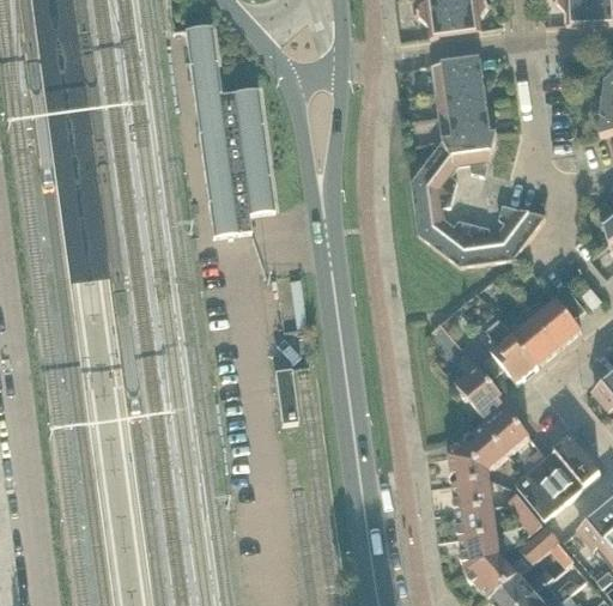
[(31,0),(71,283),(90,280),(110,278),(72,0),(31,0)]
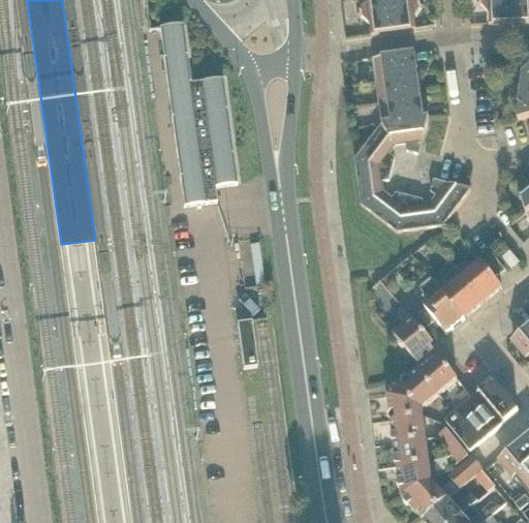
[(367,0),(360,9),(359,9),(359,10),(360,10),(371,20),(372,31),(417,25),(416,13),(425,2),(426,2),(426,0),(425,0),(367,0)]
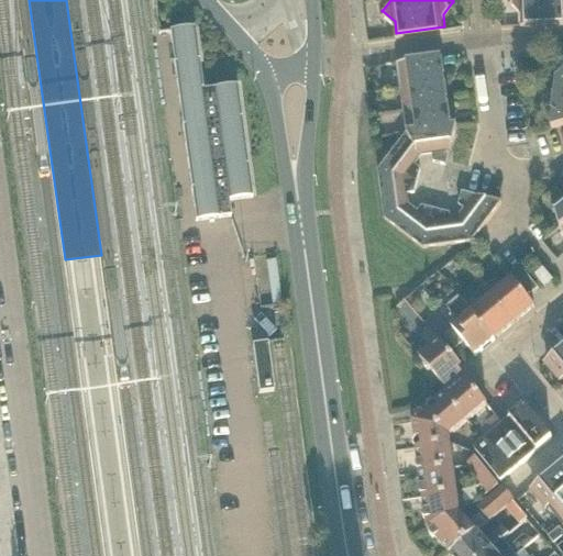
[(510,0),(521,9),(521,22),(562,19),(562,0),(510,0)]
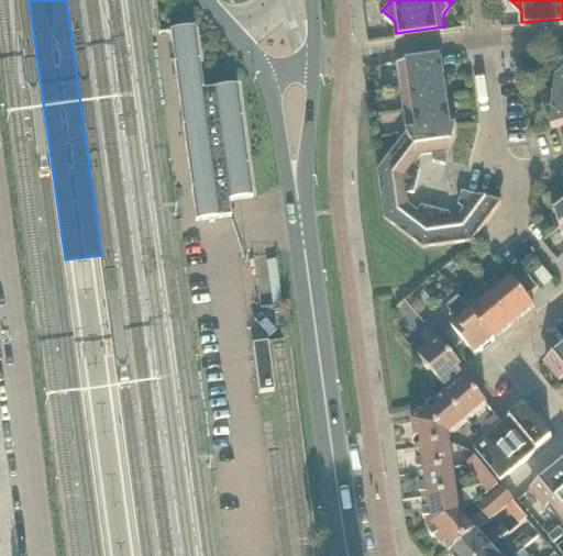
[(203,85),(196,26),(195,22),(170,25),(196,215),(232,211),(231,209),(229,195),(253,191),(238,79),(203,85)]
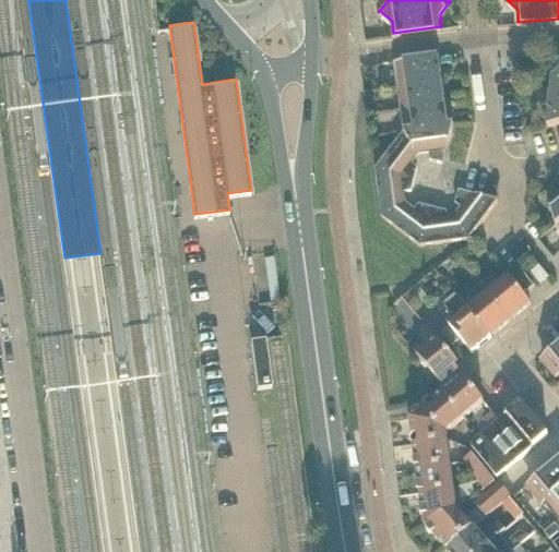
[(400,82),(443,75),(440,51),(396,58),(400,82)]
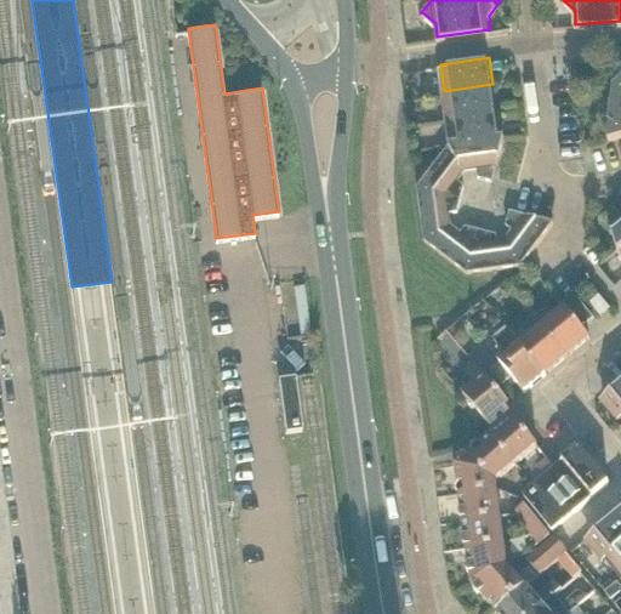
[(620,85),(615,81),(609,136),(620,132),(620,85)]
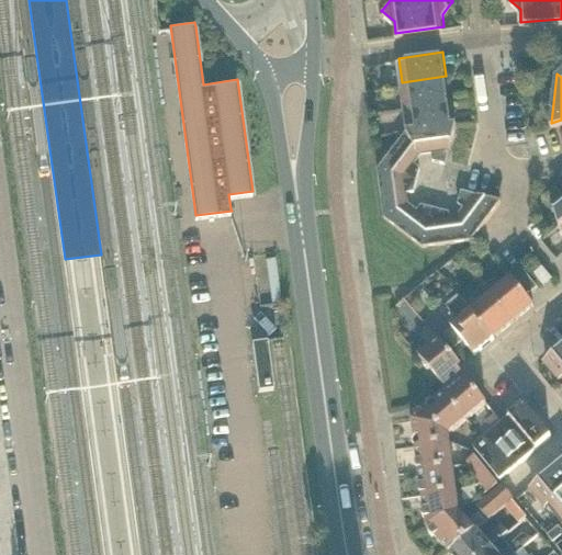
[(405,105),(448,99),(446,76),(402,82),(405,105)]
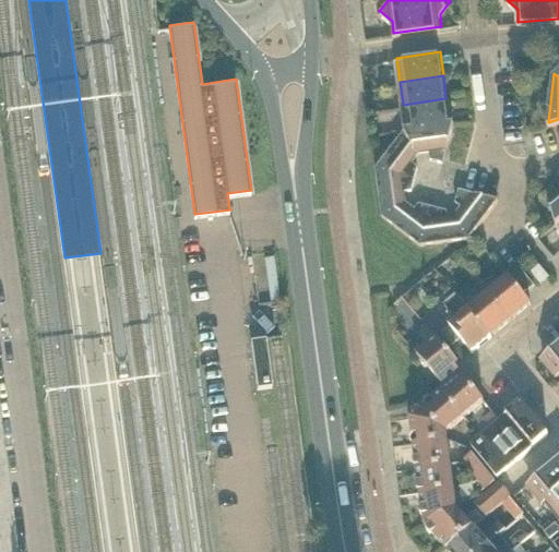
[(449,121),(449,120),(445,98),(403,105),(405,127),(405,128),(406,128),(449,121)]
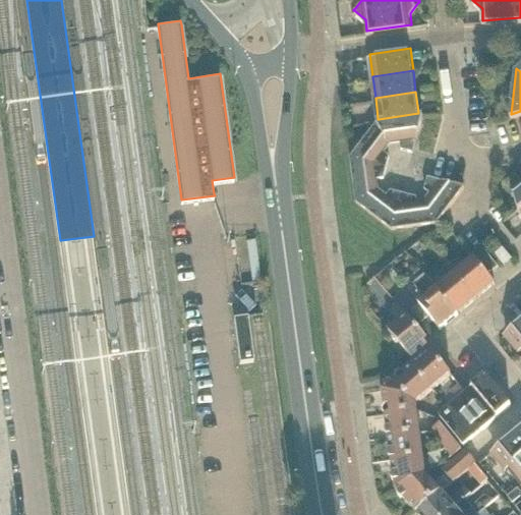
[(414,149),(422,116),(424,111),(418,112),(418,113),(379,119),(391,139),(392,139),(401,137),(402,145),(414,149)]
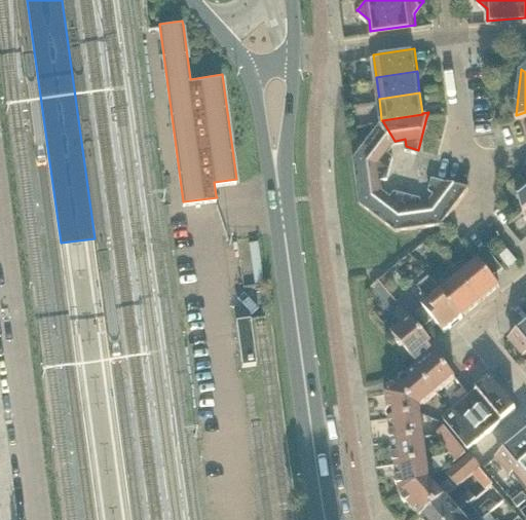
[(393,142),(395,141),(382,120),(381,120),(354,155),(391,164),(393,154),(388,149),(393,142)]
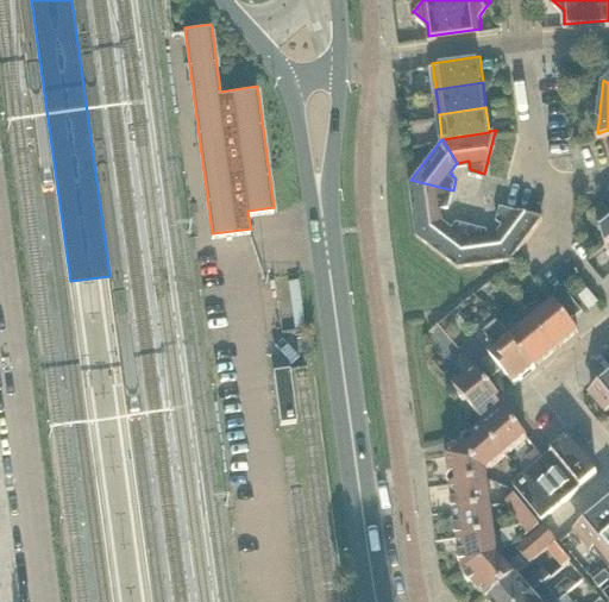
[(450,204),(453,190),(410,180),(418,231),(443,217),(443,215),(441,205),(450,204)]
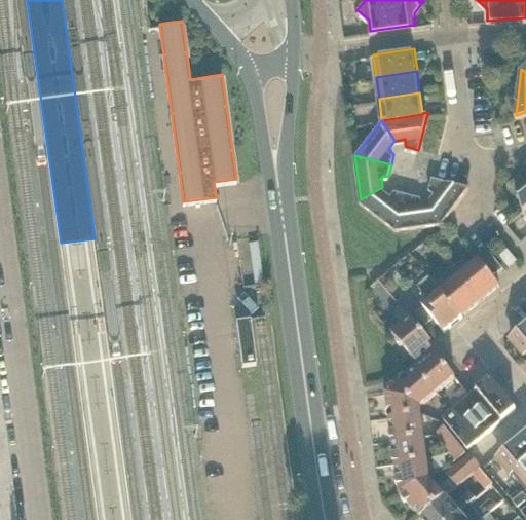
[(525,161),(521,172),(525,178),(518,183),(516,184),(524,207),(525,205),(525,161)]
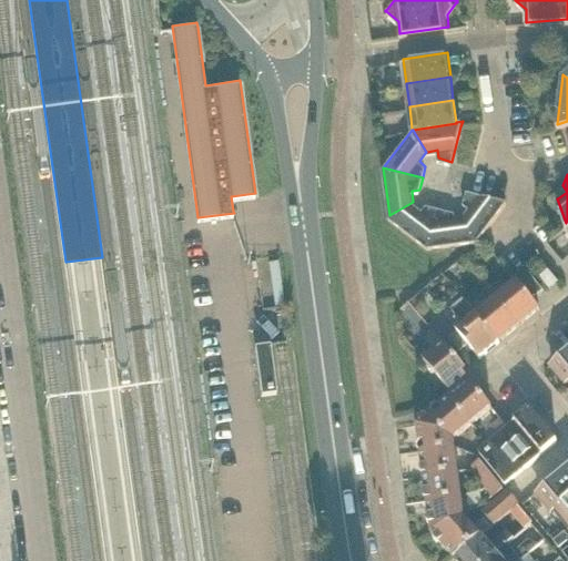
[(507,199),(467,189),(464,202),(470,206),(464,214),(463,215),(477,238),(507,199)]
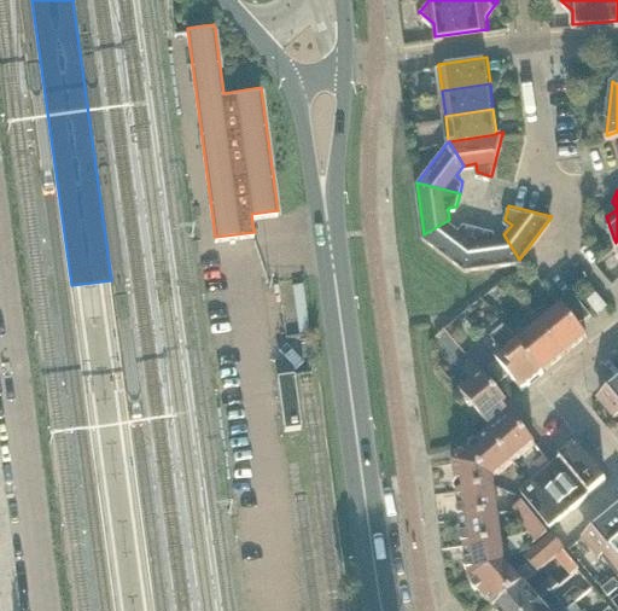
[(459,228),(450,221),(449,220),(424,234),(466,267),(478,225),(465,221),(459,228)]
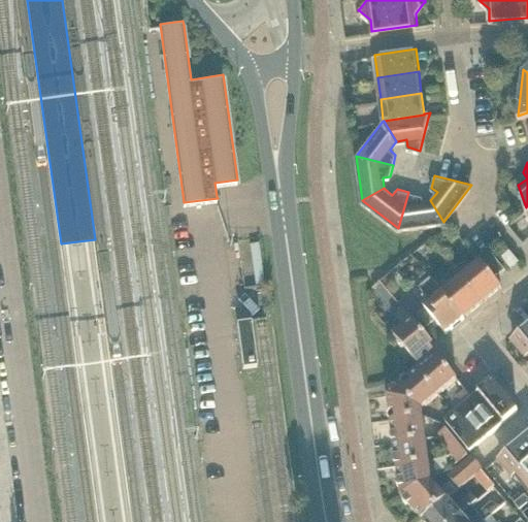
[(420,202),(419,194),(408,192),(398,228),(443,222),(430,200),(420,202)]
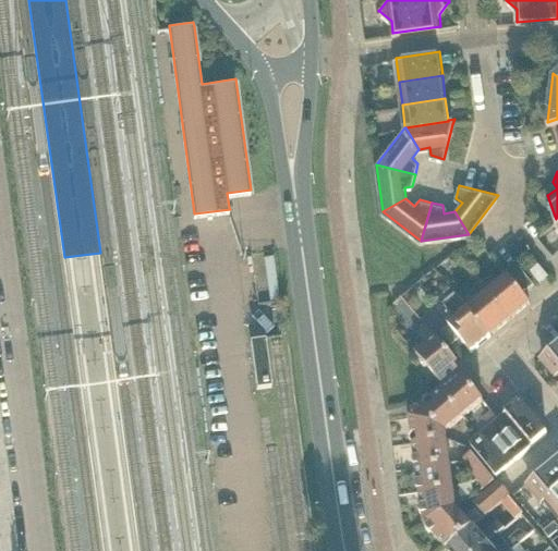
[(476,253),(484,246),(477,237),(469,244),(476,253)]
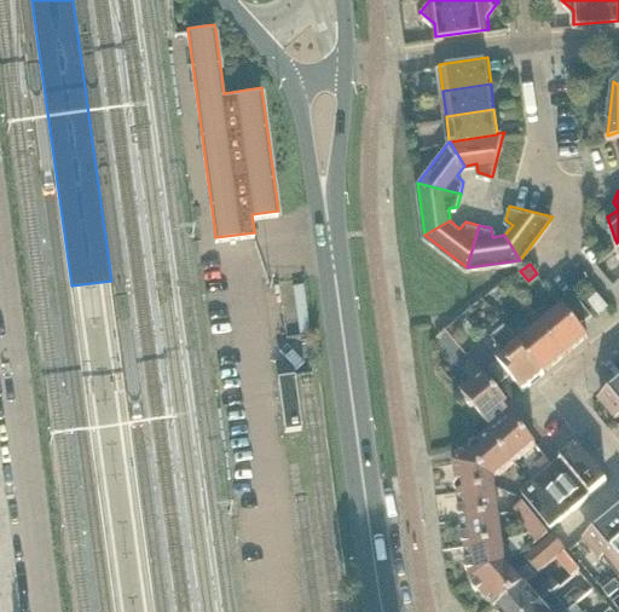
[(505,276),(491,288),(497,295),(512,284),(505,276)]
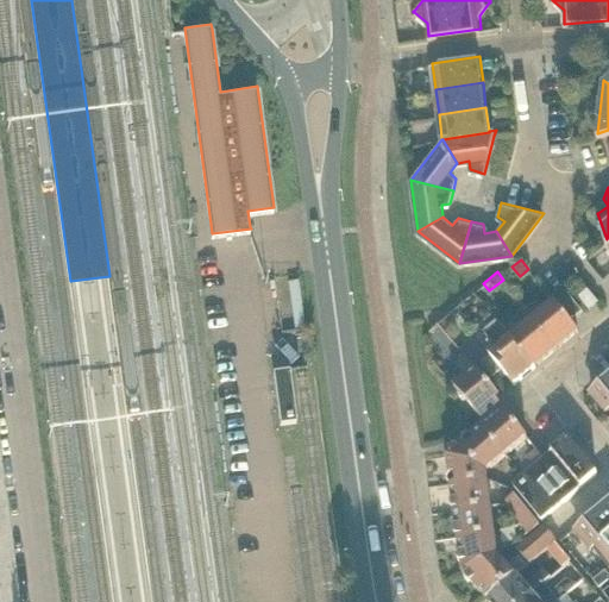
[(571,317),(583,307),(563,282),(551,292),(556,298),(571,317)]
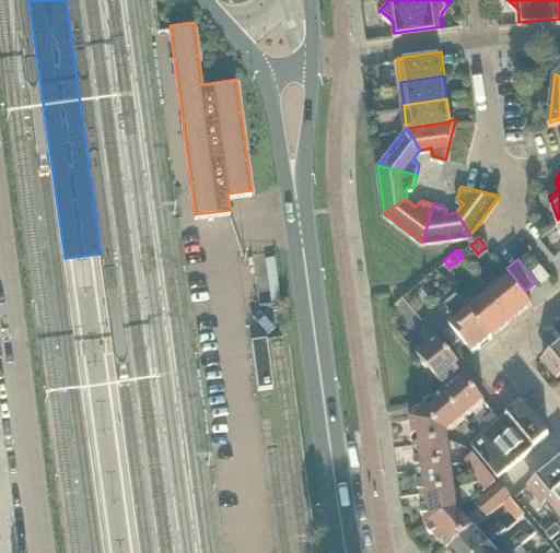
[(543,280),(551,273),(541,261),(533,269),(543,280)]
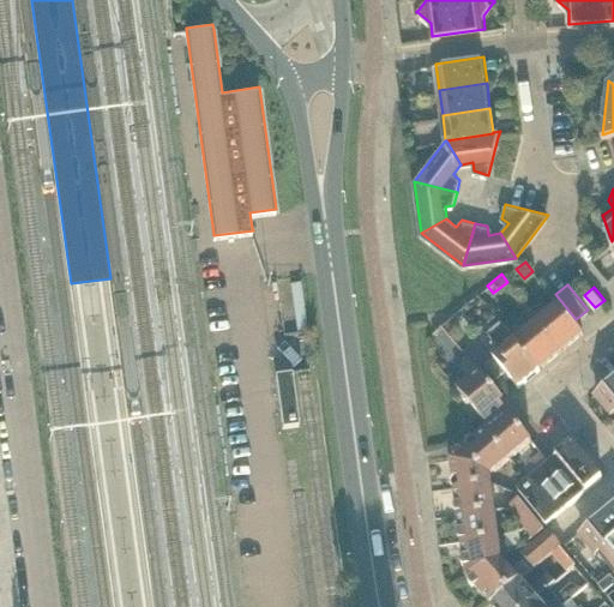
[(560,300),(551,308),(543,300),(530,311),(537,319),(537,318),(563,348),(584,330),(576,319),(560,300)]
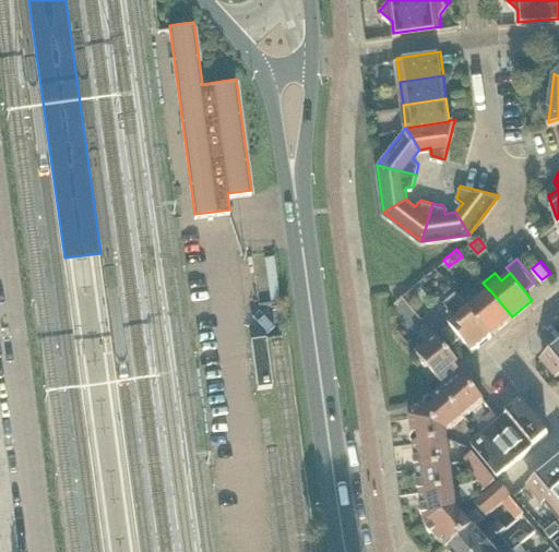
[(492,333),(512,316),(489,289),(489,290),(480,297),(475,289),(464,298),(492,333)]
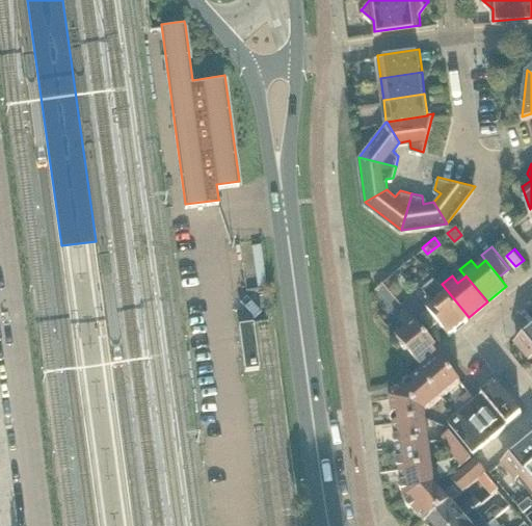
[(442,284),(442,285),(435,278),(423,288),(431,297),(428,299),(432,304),(421,314),(430,325),(437,319),(450,333),(469,317),(442,284)]
